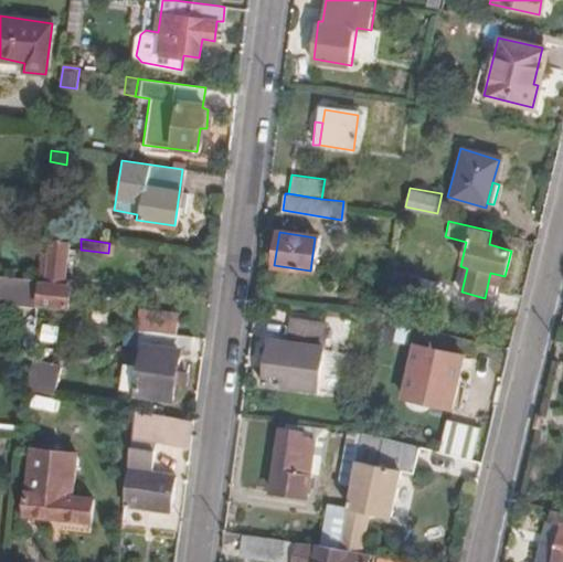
[(45,254),(39,254),(36,277),(35,281),(40,282),(36,303),(64,306),(67,285),(60,284),(64,244),(46,242),(45,254)]
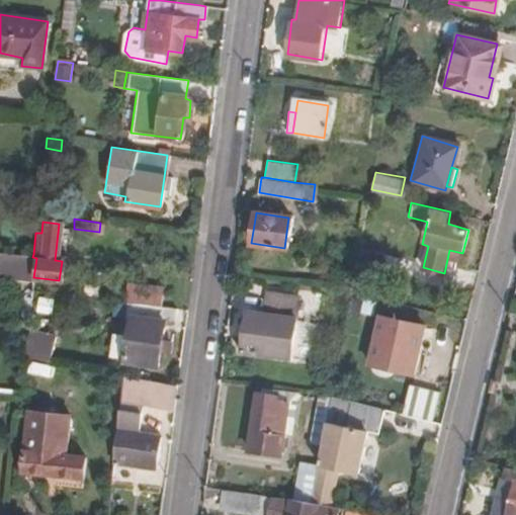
[(380,253),(357,249),(354,264),(377,269),(380,253)]
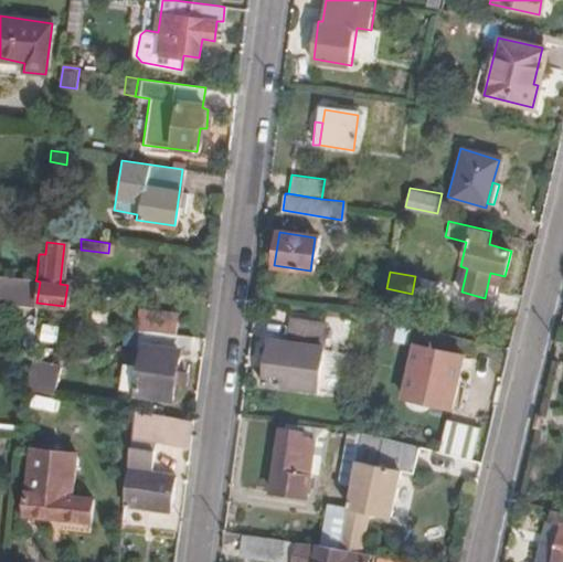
[(145,330),(176,335),(178,313),(139,307),(136,329),(145,330)]
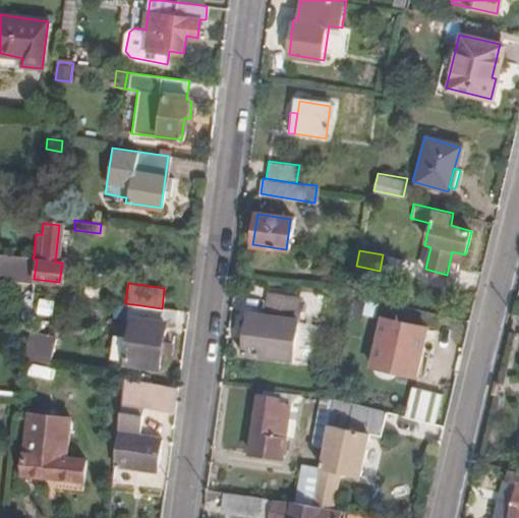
[(291,360),(295,322),(298,299),(269,295),(266,314),(249,313),(243,354),(291,360)]
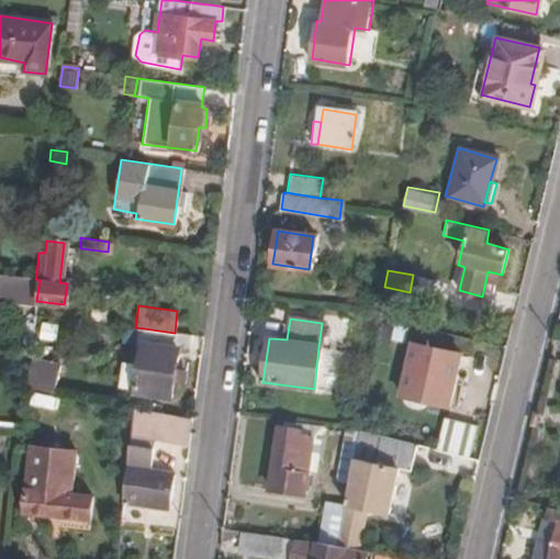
[(191,335),(175,333),(144,328),(142,345),(155,347),(153,357),(140,356),(137,380),(143,380),(143,388),(148,389),(148,394),(172,398),(174,383),(186,386),(186,375),(176,372),(179,350),(189,351),(191,335)]
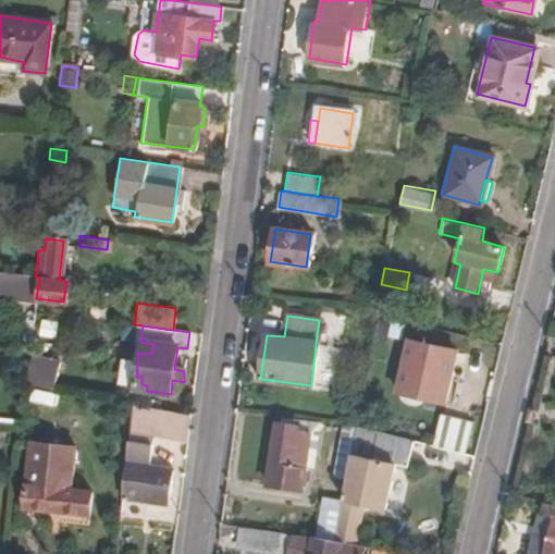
[(445,397),(456,351),(409,339),(397,391),(424,397),(426,393),(445,397)]
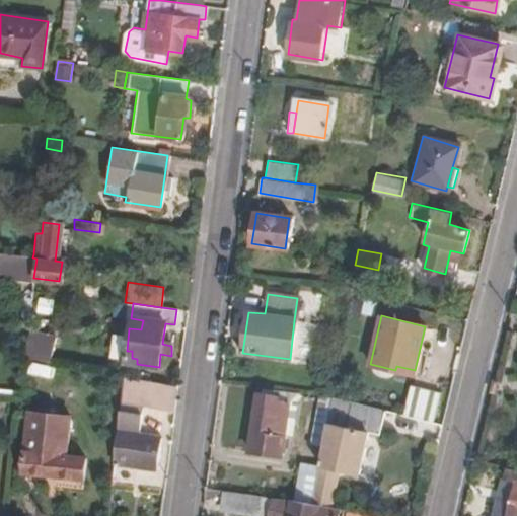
[(37,342),(23,340),(20,365),(34,367),(37,342)]
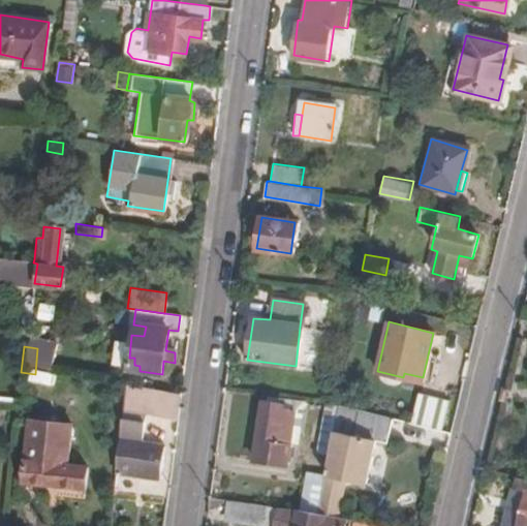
[(403,377),(422,381),(423,377),(404,373),(403,377)]
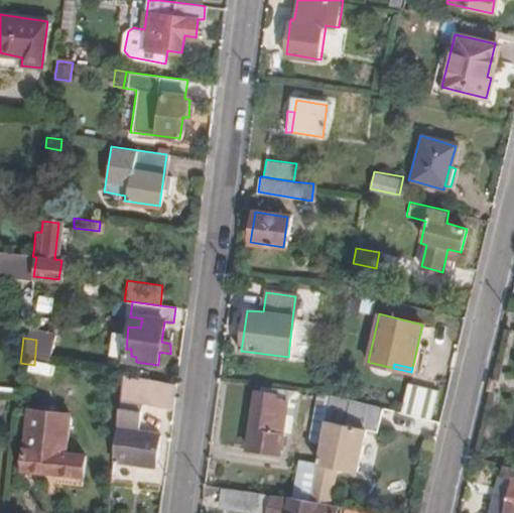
[(175,384),(119,377),(110,456),(155,462),(158,435),(138,433),(141,406),(172,409),(175,384)]
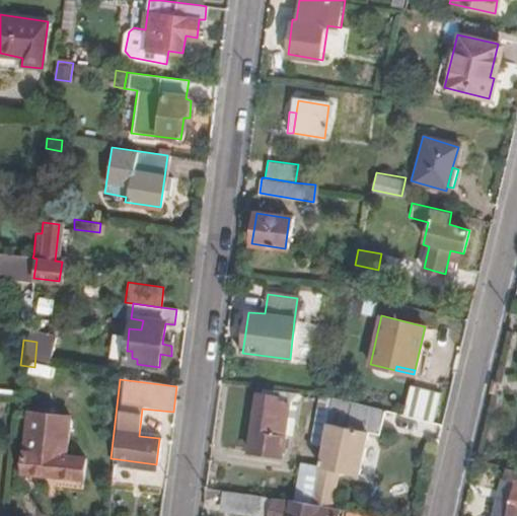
[(403,414),(433,421),(441,390),(412,383),(403,414)]
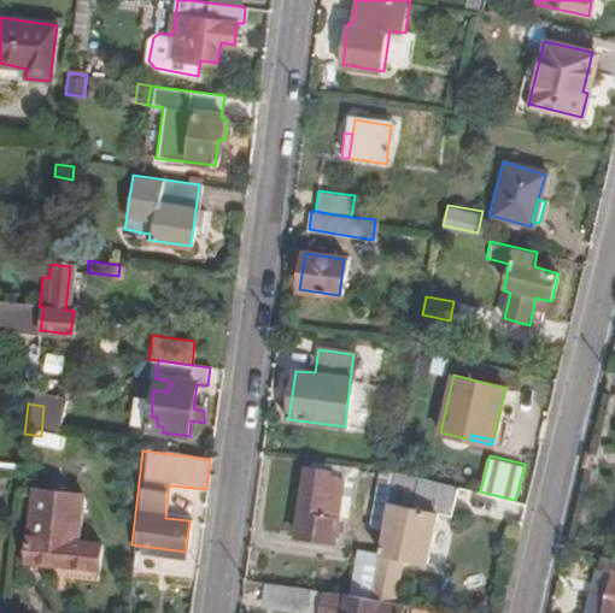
[(369,522),(384,524),(393,472),(380,470),(369,522)]
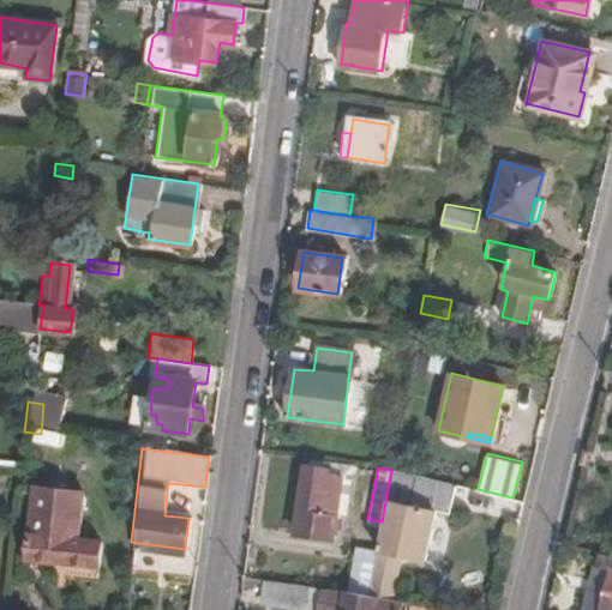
[(304,469),(291,536),(329,543),(341,482),(325,479),(327,473),(304,469)]
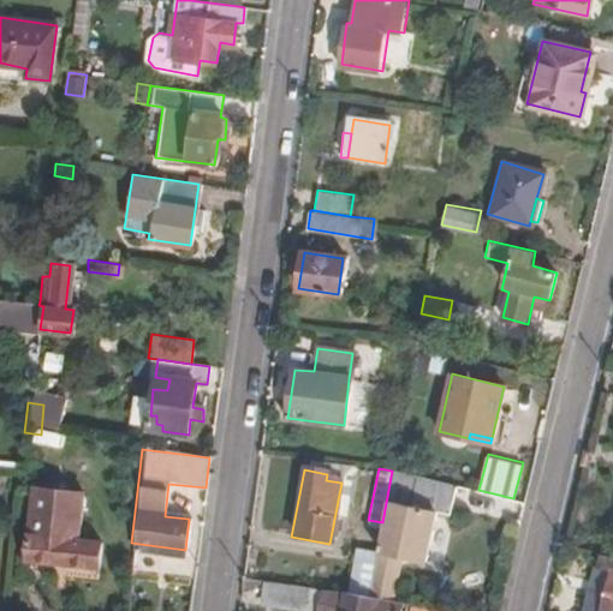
[(457,486),(392,471),(382,522),(376,553),(368,597),(388,600),(399,555),(424,559),(435,511),(450,513),(457,486)]
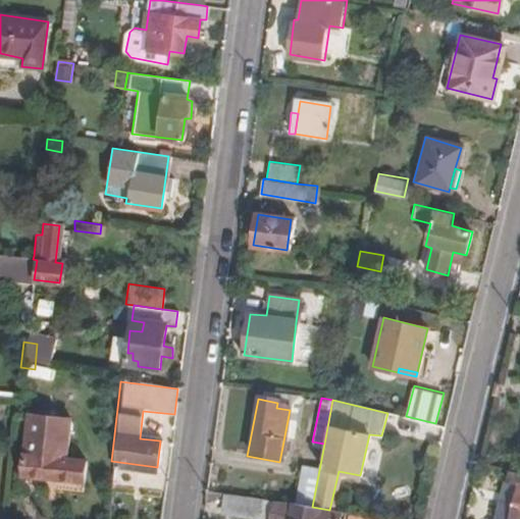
[(68,421),(28,416),(23,453),(64,457),(68,421)]
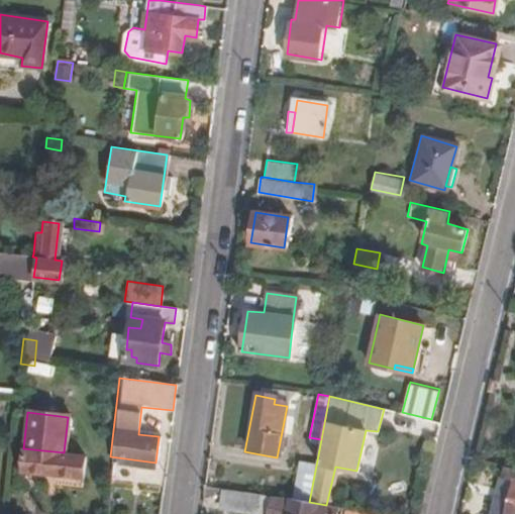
[(309,502),(316,466),(299,463),(292,498),(309,502)]
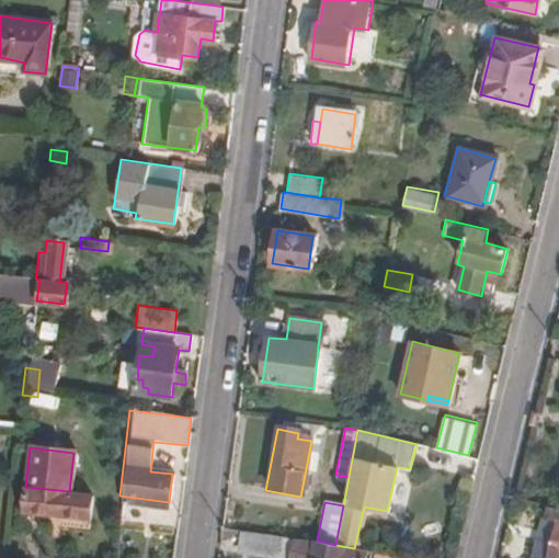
[(558,557),(558,508),(547,504),(545,514),(558,519),(548,557),(558,557)]
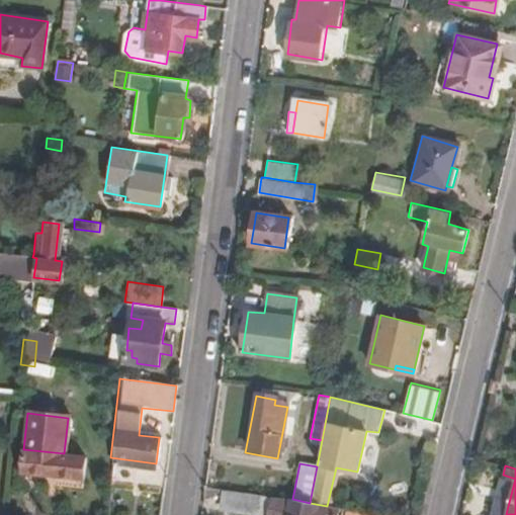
[(253,493),(226,490),(225,498),(223,508),(233,509),(249,512),(253,493)]
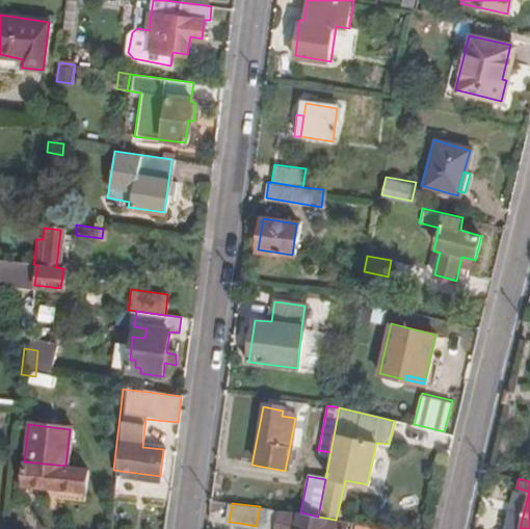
[(289,525),(291,511),(279,509),(276,524),(289,525)]
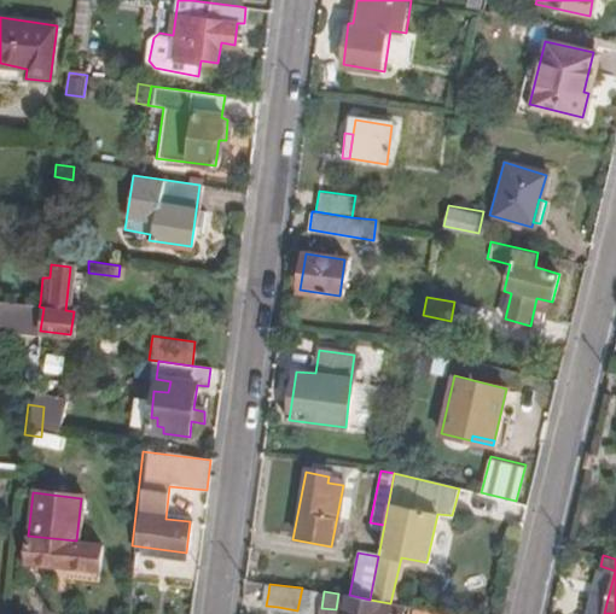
[(342,613),(346,595),(338,594),(336,609),(321,608),(319,613),(342,613)]
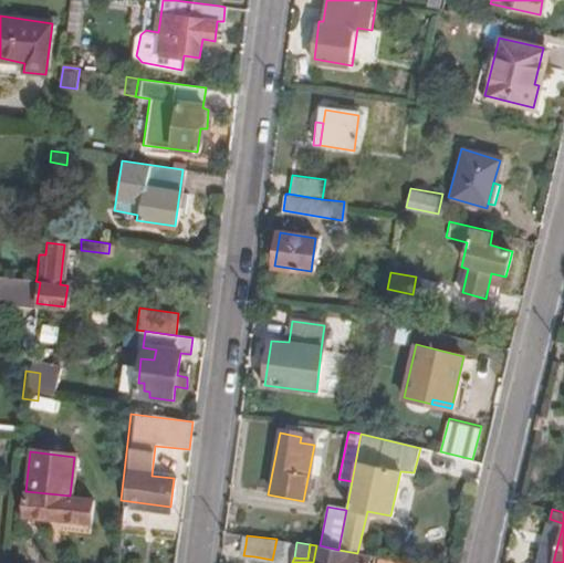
[(366,562),(368,555),(357,553),(338,550),(320,545),(316,545),(313,562),(366,562)]
